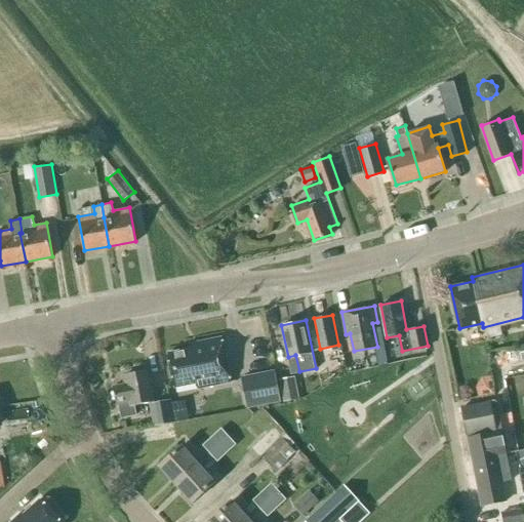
[(190,343),(191,348),(168,352),(174,386),(198,382),(199,387),(231,380),(223,336),(190,343)]
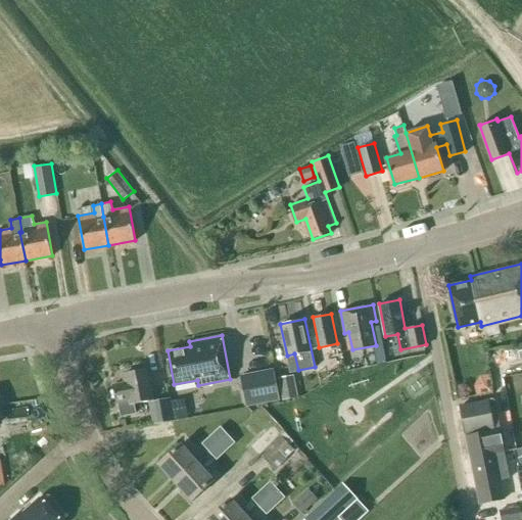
[(116,402),(119,402),(122,415),(136,412),(134,403),(152,399),(147,368),(125,372),(127,381),(112,384),(116,402)]
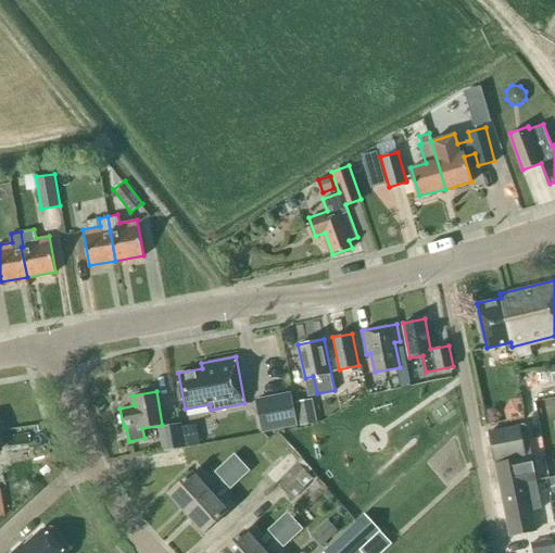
[(255,398),(262,431),(298,425),(291,391),(255,398)]
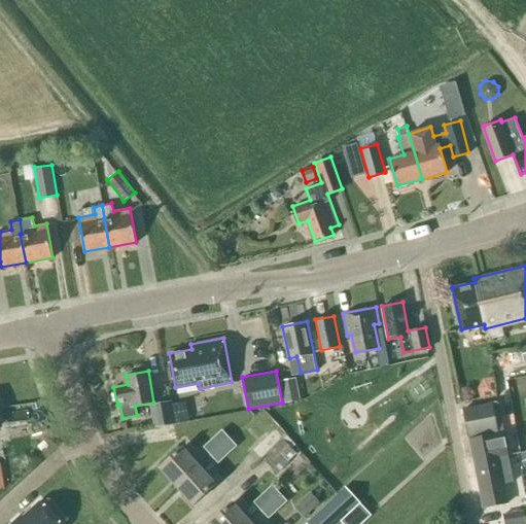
[(481,396),(497,393),(495,376),(484,377),(478,387),(481,396)]
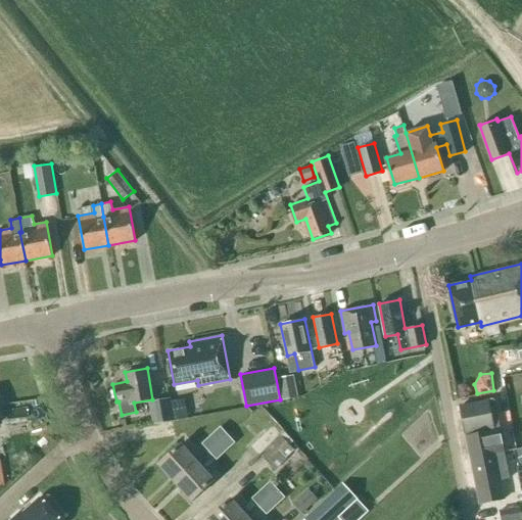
[(280,377),(284,397),(296,395),(292,375),(280,377)]
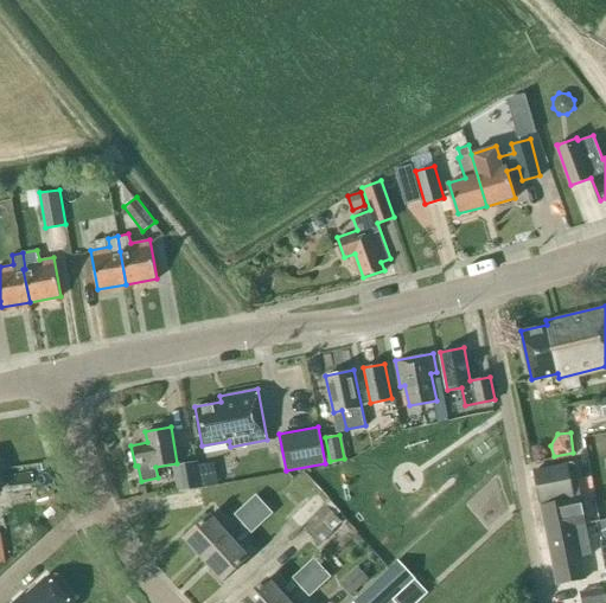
[(199,460),(173,464),(178,491),(204,486),(199,460)]
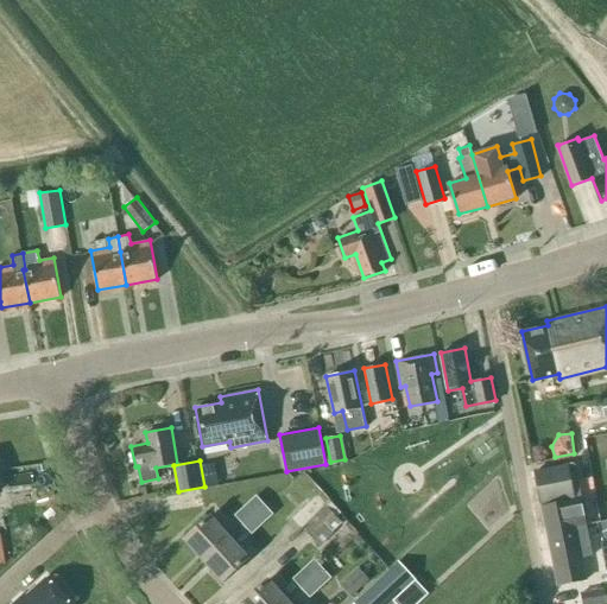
[(536,470),(548,532),(586,523),(581,497),(582,497),(575,463),(536,470)]
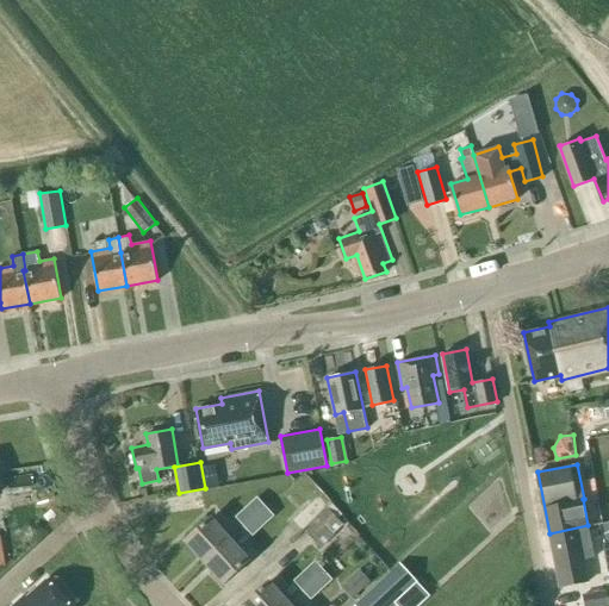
[(293,517),(304,529),(328,507),(317,495),(293,517)]
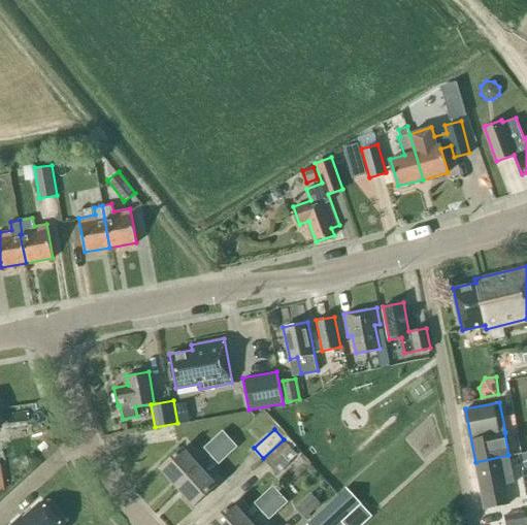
[(160,468),(177,487),(230,438),(223,430),(193,458),(183,448),(160,468)]
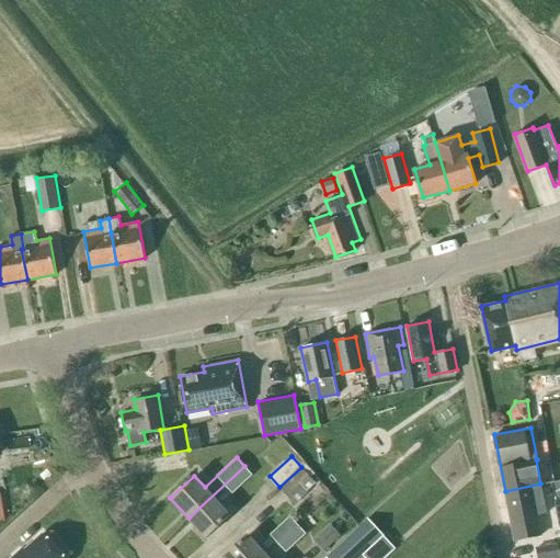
[(252,474),(244,466),(189,517),(206,537),(230,514),(219,503),(252,474)]
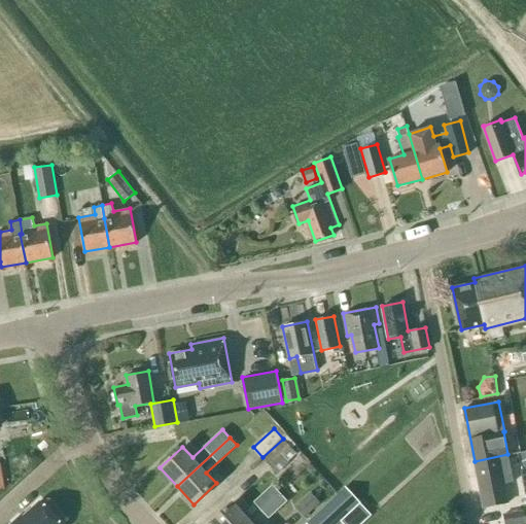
[(265,458),(274,468),(274,467),(278,472),(289,462),(288,460),(296,452),(285,440),(265,458)]
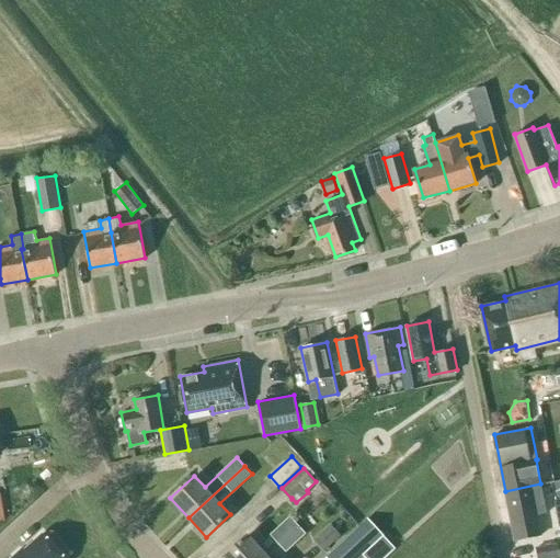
[(546,512),(540,484),(505,491),(515,538),(541,534),(537,514),(546,512)]
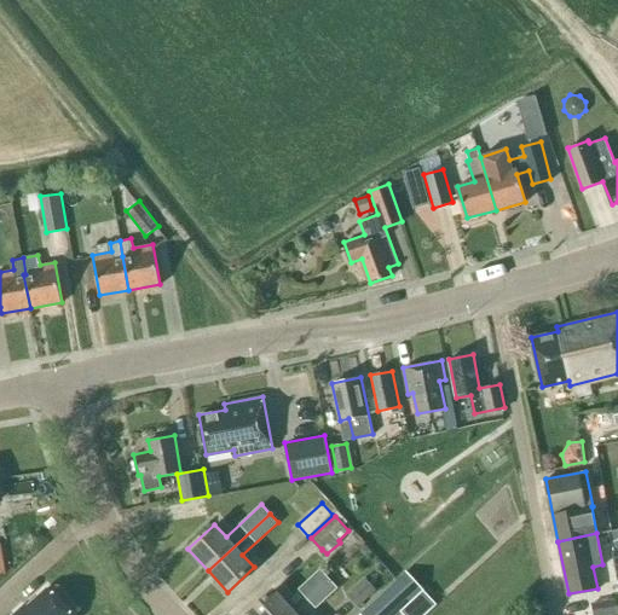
[(247,613),(248,614),(288,614),(329,578),(321,569),(300,589),(301,590),(287,603),(273,589),(247,613)]
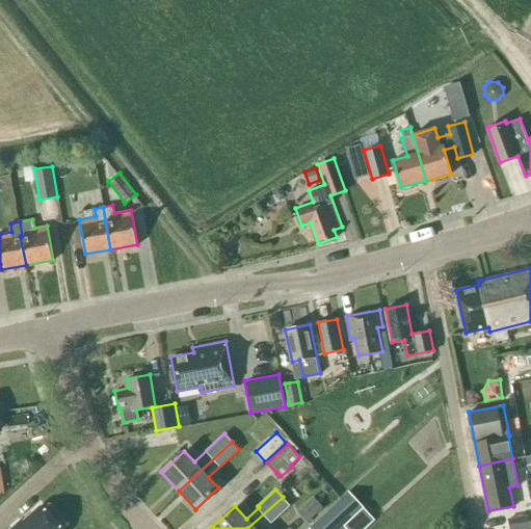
[(310,528),(311,528),(336,528),(363,504),(349,491),(310,528)]
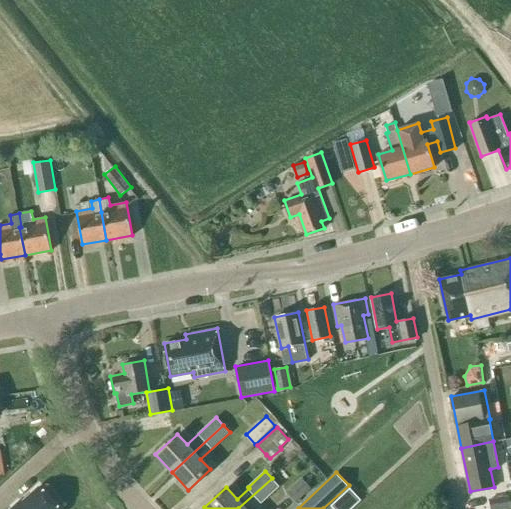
[(287,491),(297,501),(312,487),(302,477),(287,491)]
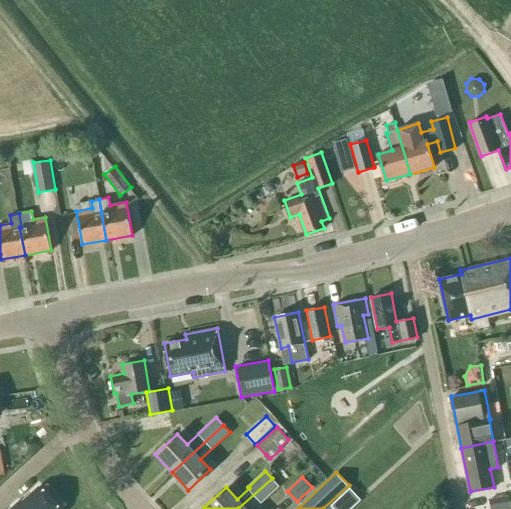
[(272,478),(238,508),(252,508),(279,485),(272,478)]
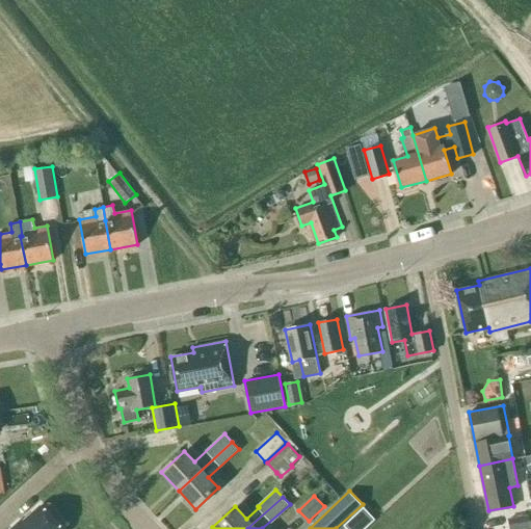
[(62,528),(41,505),(23,521),(22,519),(9,528),(62,528)]
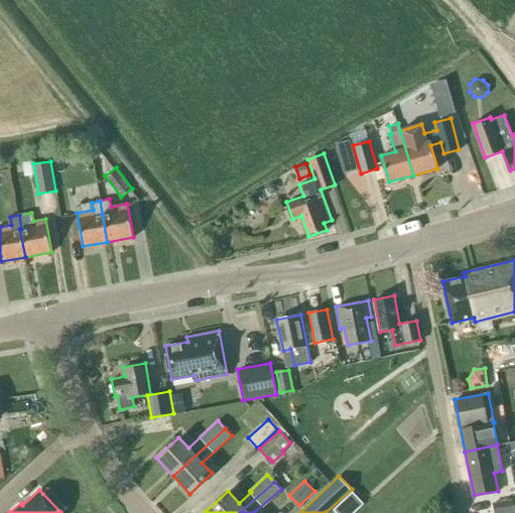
[(513,499),(493,502),(495,512),(502,512),(514,510),(514,504),(513,499)]
